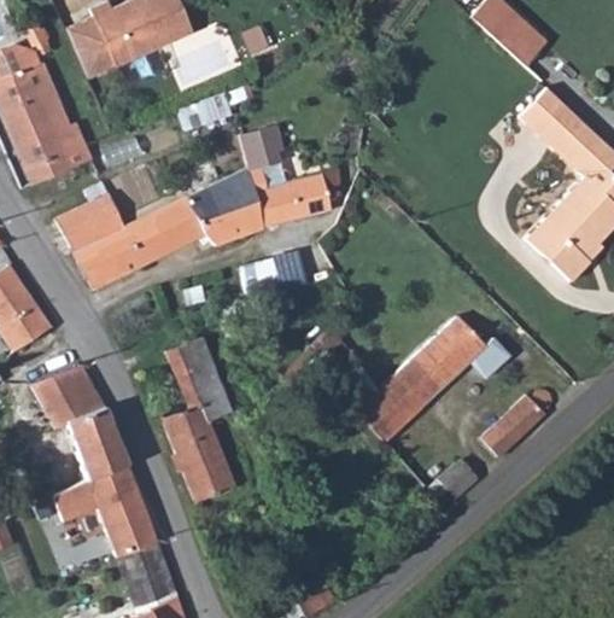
[(132,0),(112,9),(109,1),(91,9),(105,41),(77,53),(88,79),(193,33),(179,0),(146,0),(142,1),(141,0),(132,0)]
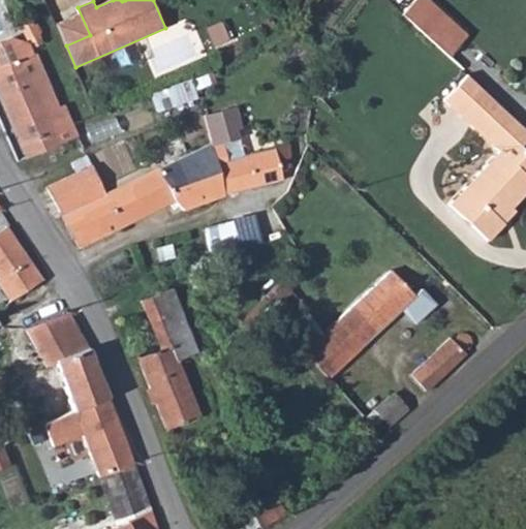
[(468,36),(429,0),(416,0),(404,13),(451,57),(468,36)]
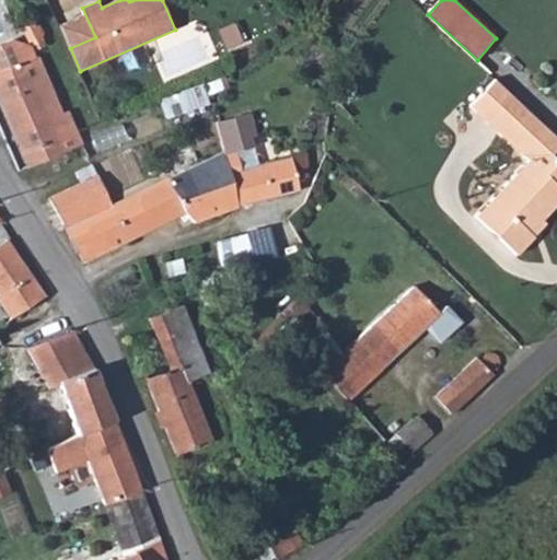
[(37,22),(28,25),(31,30),(30,31),(28,33),(28,35),(28,36),(31,38),(33,39),(35,38),(41,48),(46,45),(37,22)]
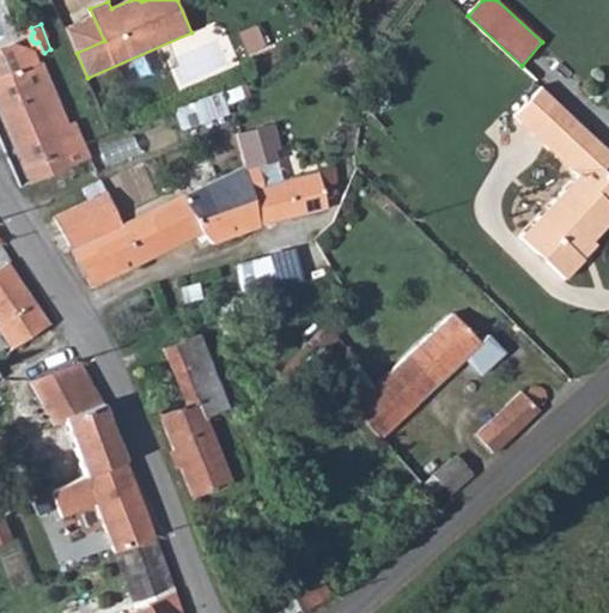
[(0,50),(0,97),(36,182),(92,158),(85,141),(77,145),(43,64),(40,65),(34,50),(14,44),(0,50)]
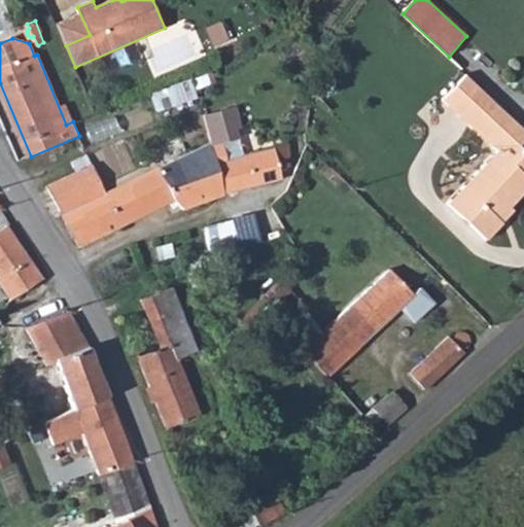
[(504,223),(500,220),(523,194),(523,147),(521,145),(523,142),(523,127),(466,75),(444,100),(498,150),(449,204),(488,240),(504,223)]
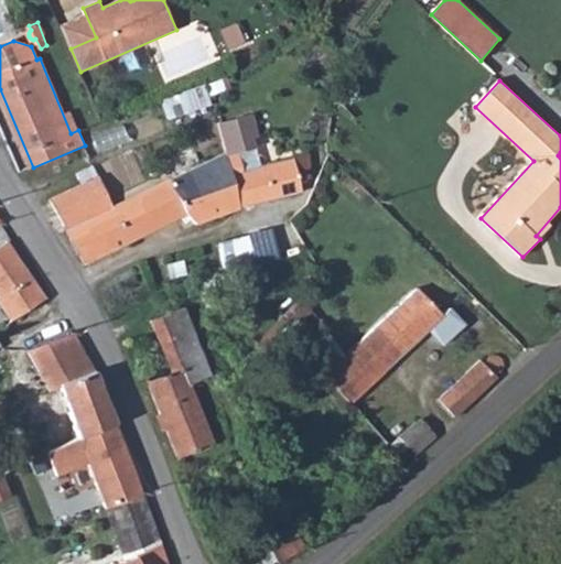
[(184,93),(190,110),(212,101),(206,84),(184,93)]
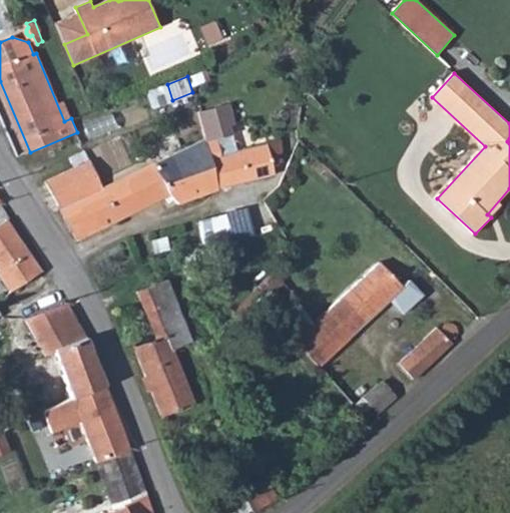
[(199,112),(206,139),(219,189),(277,175),(274,165),(284,162),(284,139),(238,150),(231,125),(236,123),(230,104),(199,112)]
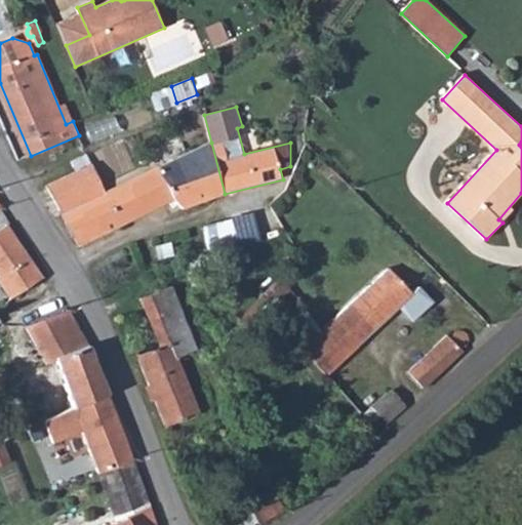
[(93,164),(47,186),(58,207),(71,201),(89,241),(175,199),(185,208),(225,194),(211,143),(107,193),(93,164)]
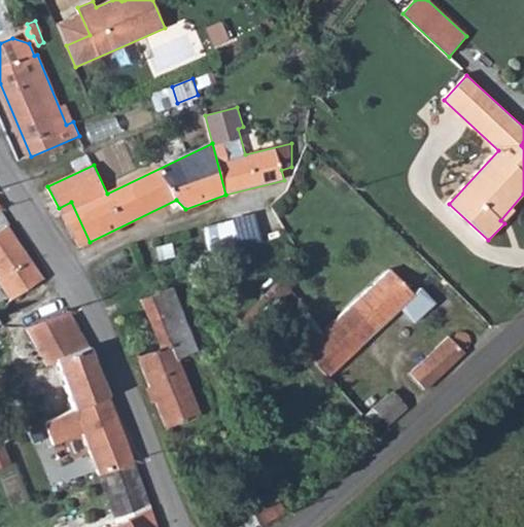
[(59,208),(80,246),(90,242),(71,202),(59,208)]
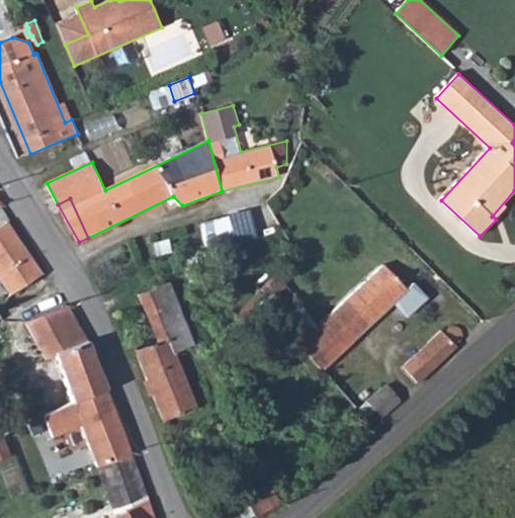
[(0,271),(1,273),(0,273),(0,275),(13,294),(43,275),(9,224),(10,223),(0,206),(0,271)]
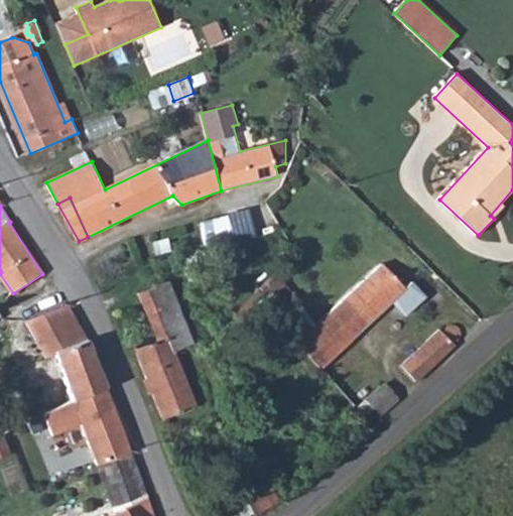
[(246,211),(230,216),(237,243),(253,239),(246,211)]
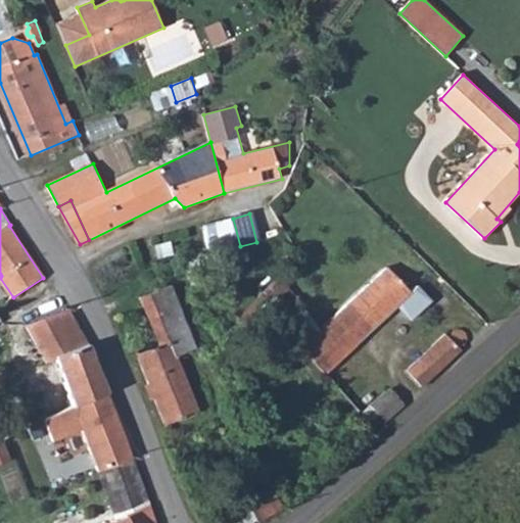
[(388,268),(321,330),(301,347),(326,374),(327,373),(358,344),(413,293),(388,268)]
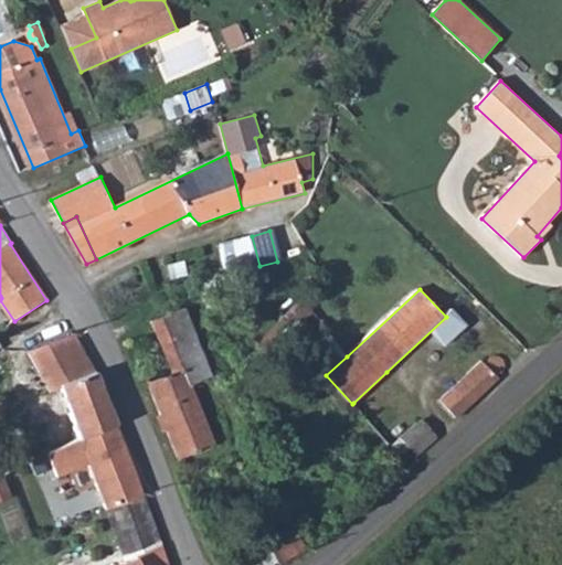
[(186,309),(154,322),(165,349),(175,345),(186,372),(151,385),(181,459),(215,445),(192,385),(213,376),(186,309)]
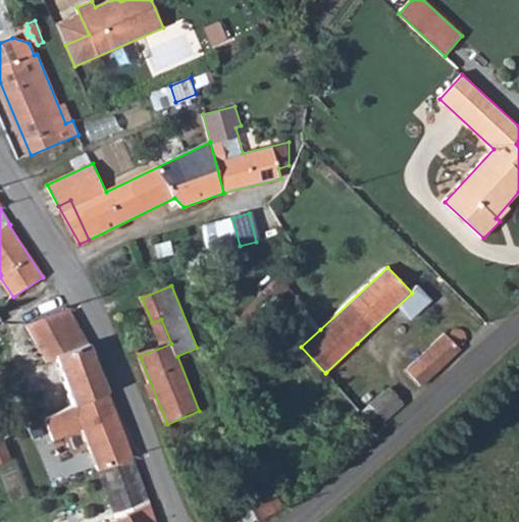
[(58,358),(74,405),(109,392),(90,344),(70,308),(28,324),(48,362),(58,358)]
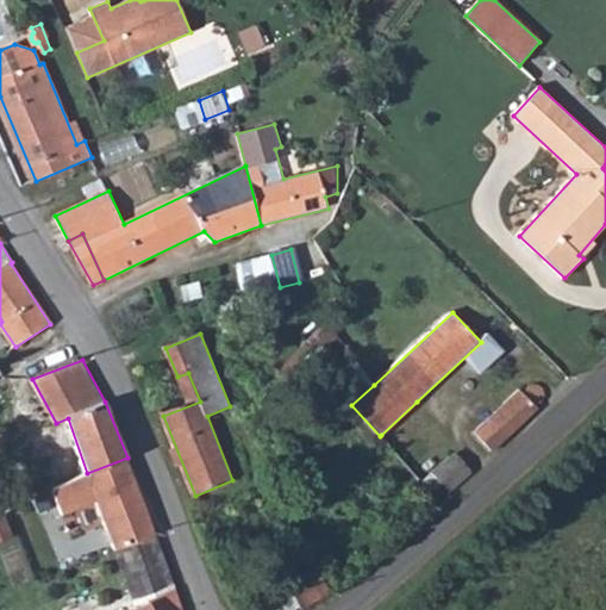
[(526,396),(520,390),(501,409),(519,428),(539,409),(537,406),(541,405),(543,403),(545,400),(545,398),(547,394),(545,391),(544,388),(541,386),(537,385),(535,385),(531,386),(529,388),(526,392),(526,396)]
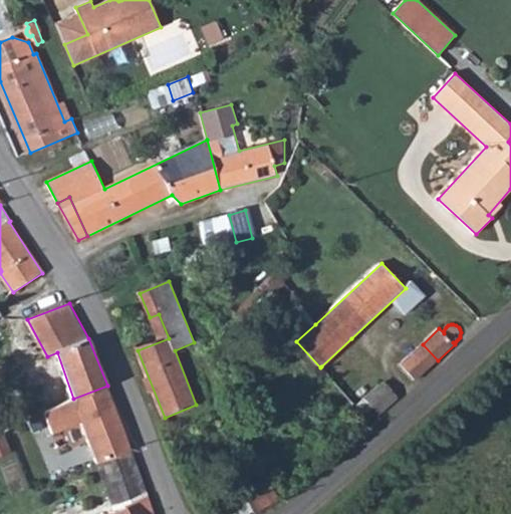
[(416,380),(438,360),(423,344),(402,364),(416,380)]
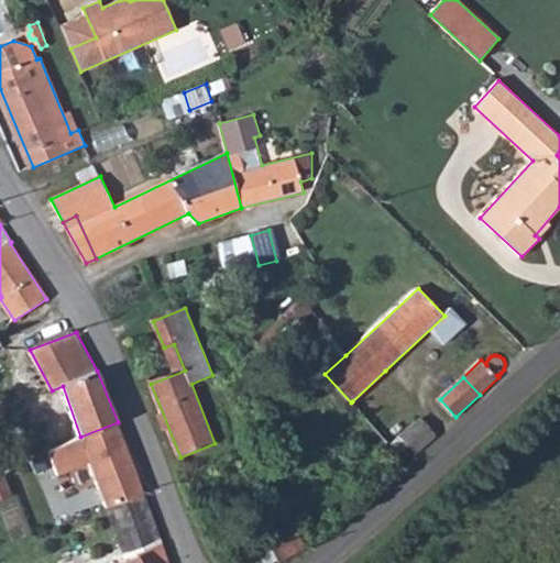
[(90,463),(109,508),(144,494),(118,422),(80,437),(50,452),(58,475),(90,463)]
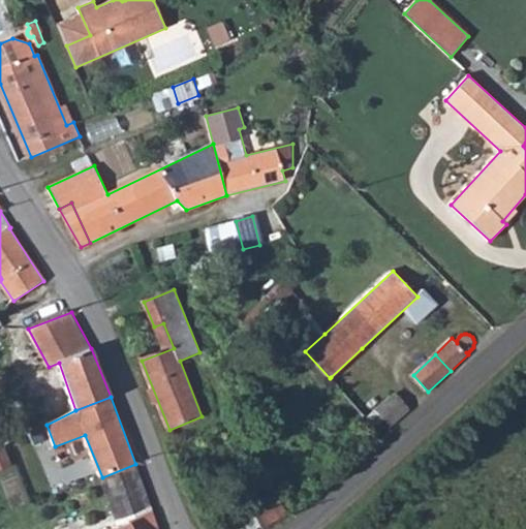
[(118,523),(152,510),(135,464),(102,477),(118,523)]
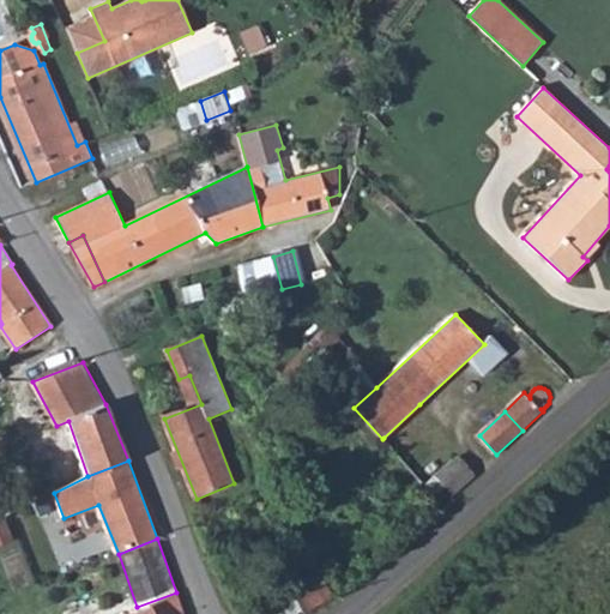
[(305,613),(333,595),(315,566),(287,585),(302,611),(305,613)]
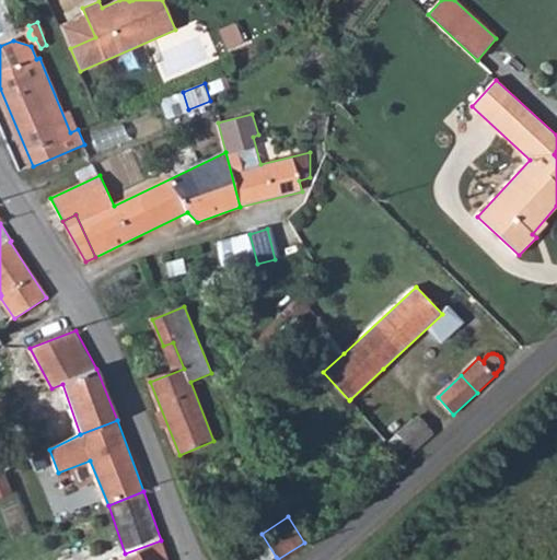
[(262,534),(228,559),(270,559),(276,557),(262,534)]
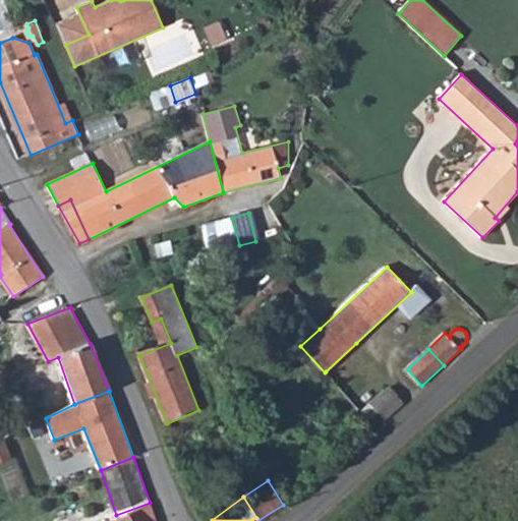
[(117,519),(110,520),(156,520),(150,503),(116,515),(117,519)]
